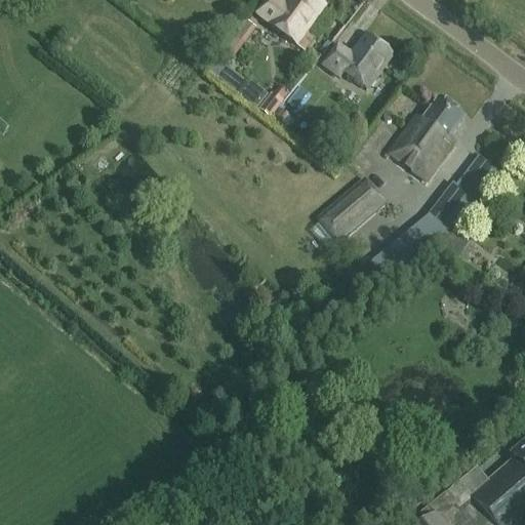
[(268,0),(257,15),(296,46),(305,52),(314,39),(306,33),(324,8),(313,0),(289,0),(285,6),(277,0),(268,0)]
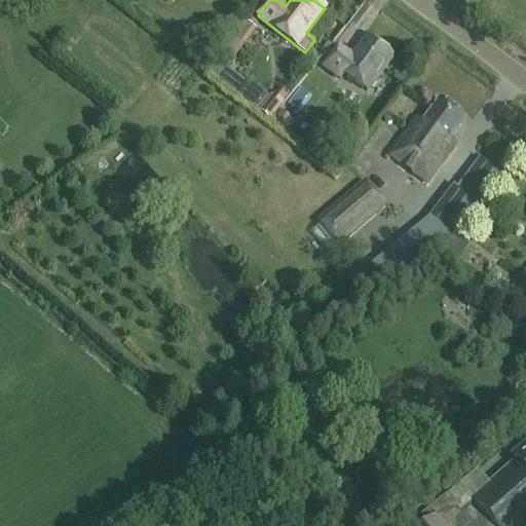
[(227,68),(228,59),(231,62),(243,45),(255,28),(246,21),(233,38),(221,53),(220,52),(207,70),(219,79),(255,109),(264,98),(227,68)]
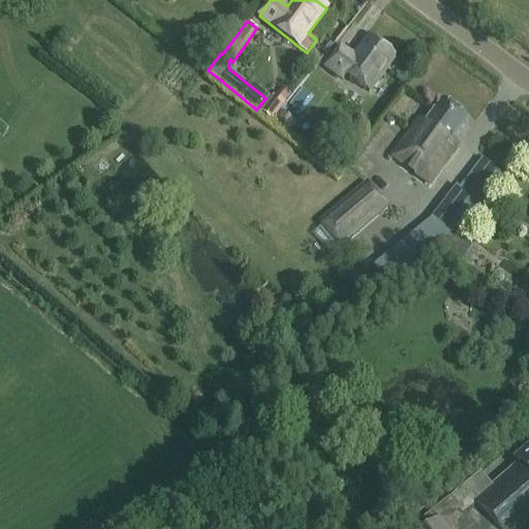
[(368,92),(394,58),(368,39),(354,58),(341,48),(325,67),(342,80),(345,75),(368,92)]
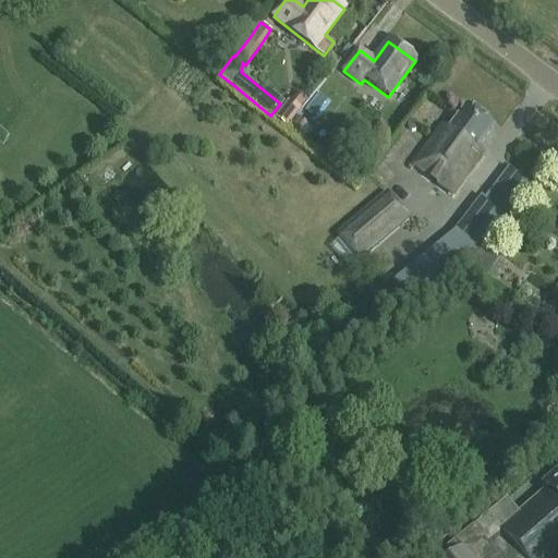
[(287,100),(275,117),(288,126),(296,136),(304,125),(306,128),(307,125),(295,117),(300,110),(287,100)]
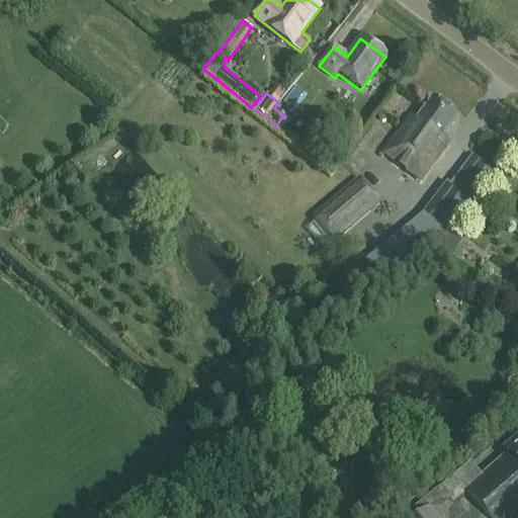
[(447,143),(442,139),(457,118),(432,99),(417,120),(411,116),(383,153),(420,180),(447,143)]
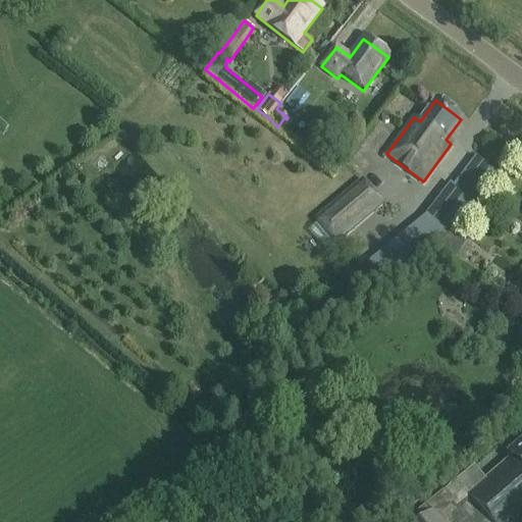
[(476,157),(464,172),(455,185),(462,190),(460,192),(449,185),(436,201),(414,225),(382,251),(401,274),(433,249),(493,171),(476,157)]
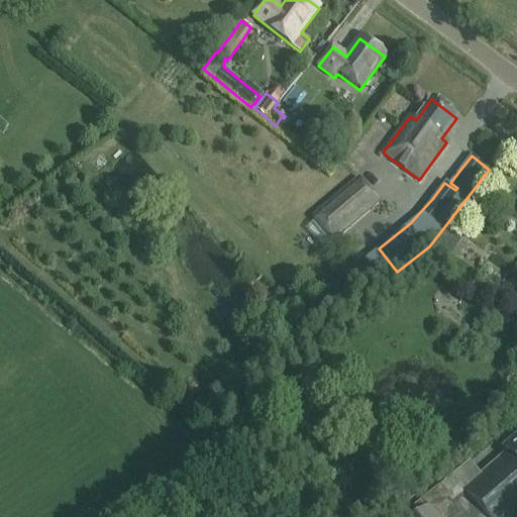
[(310,219),(329,241),(331,240),(334,243),(380,204),(377,201),(378,200),(358,178),(310,219)]
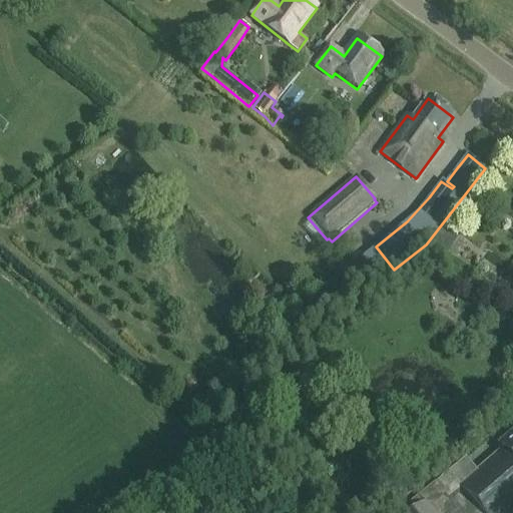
[(430,243),(445,255),(462,234),(446,222),(430,243)]
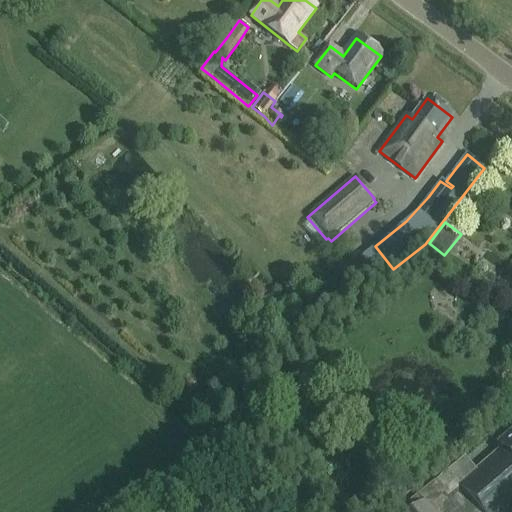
[(511,429),(496,444),(502,451),(481,468),(459,486),(480,511),(500,511),(511,502),(511,429)]
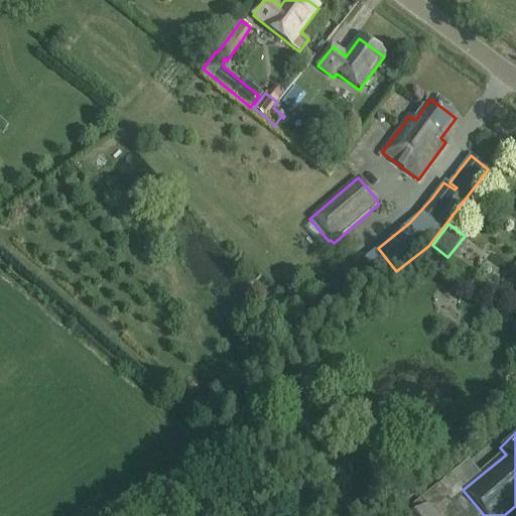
[(484,515),(463,490),(458,485),(444,497),(437,488),(401,515),(484,515)]
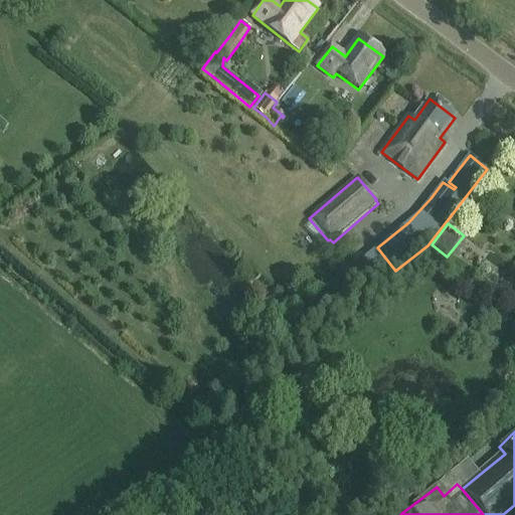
All buildings are outlined.
